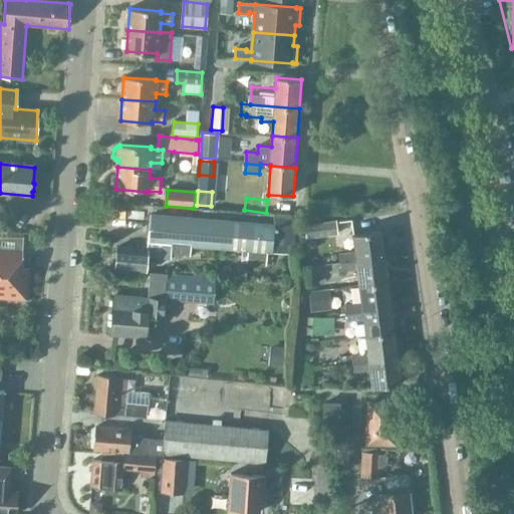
[(236,252),(269,255),(269,253),(272,253),(275,226),(149,213),(147,244),(173,246),(173,245),(177,245),(177,246),(208,249),(208,248),(236,251),(236,252)]
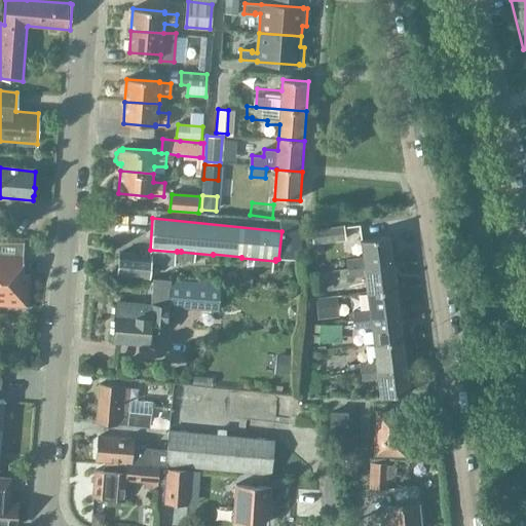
[(312,230),(314,242),(344,239),(343,227),(312,230)]
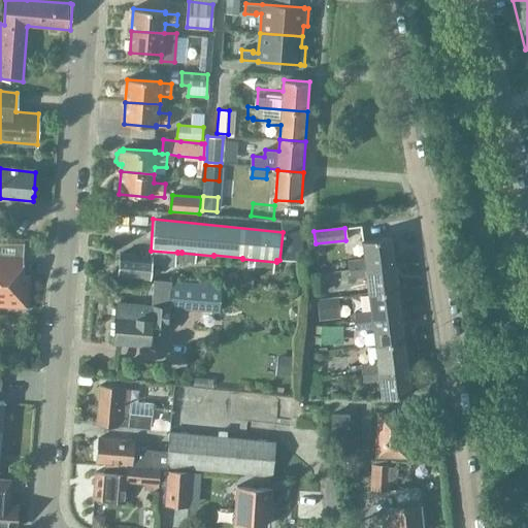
[(366,261),(351,262),(352,269),(397,264),(396,254),(398,254),(399,252),(398,241),(396,239),(394,239),(394,238),(364,241),(366,261)]
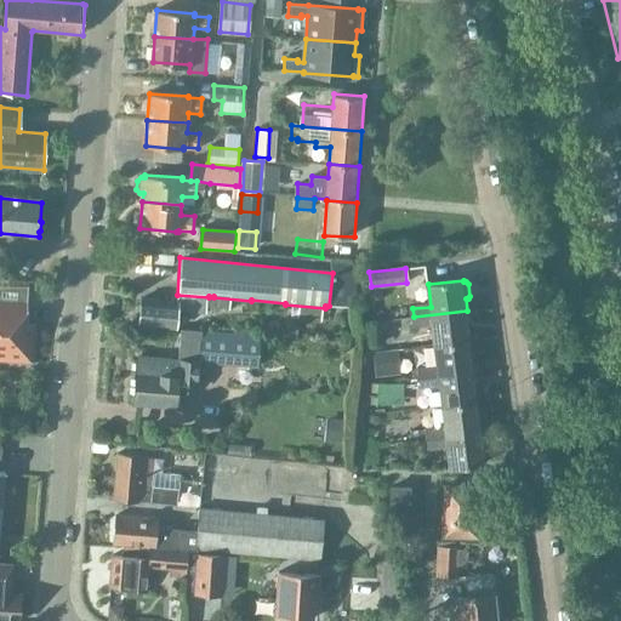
[(209,297),(177,295),(177,302),(141,298),(138,325),(177,329),(180,311),(208,313),(209,297)]
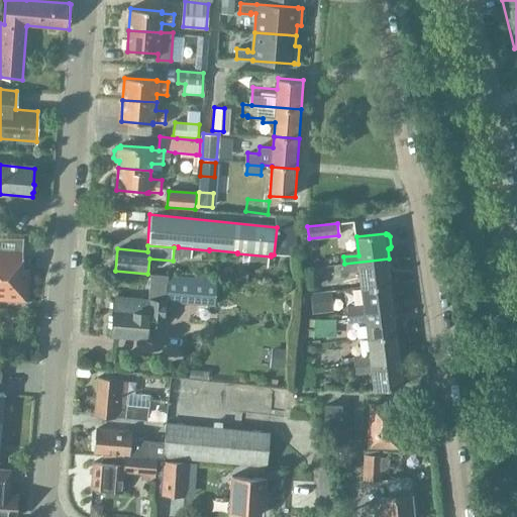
[(0,298),(25,301),(28,268),(20,268),(21,252),(0,250),(0,298)]
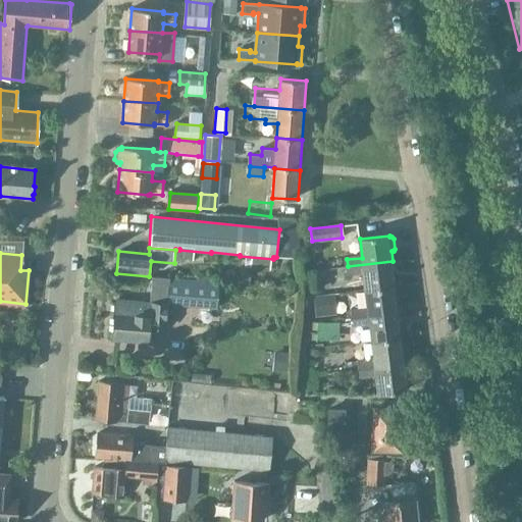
[(393,261),(348,266),(349,274),(364,273),(366,291),(396,286),(393,261)]
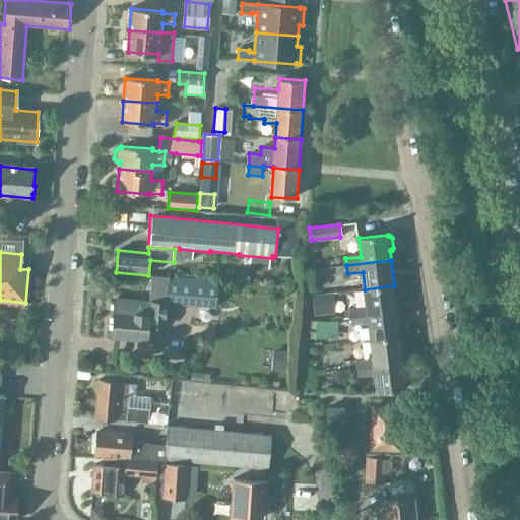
[(307,290),(321,289),(318,268),(304,270),(307,290)]
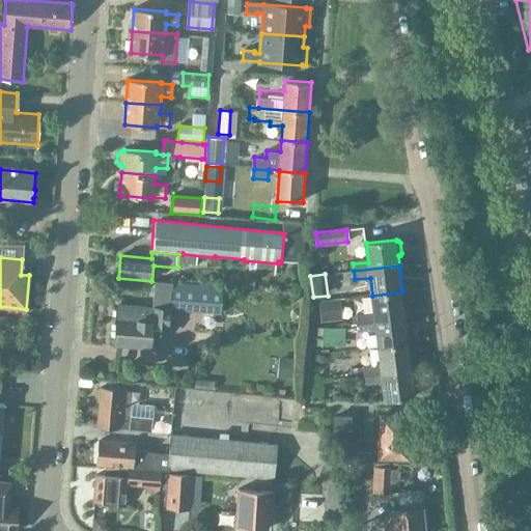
[(173,281),(170,309),(222,315),(225,287),(173,281)]
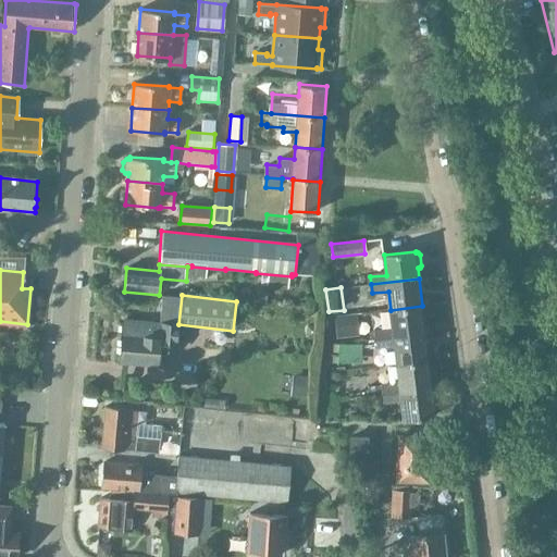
[(422,306),(391,310),(393,327),(375,330),(376,339),(425,334),(422,306)]
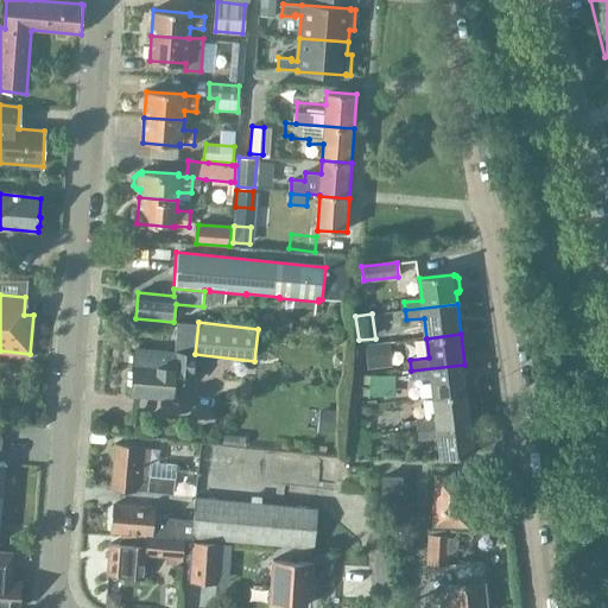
[(135,349),(132,394),(172,399),(175,382),(194,384),(197,355),(177,354),(177,355),(168,355),(168,353),(135,349)]
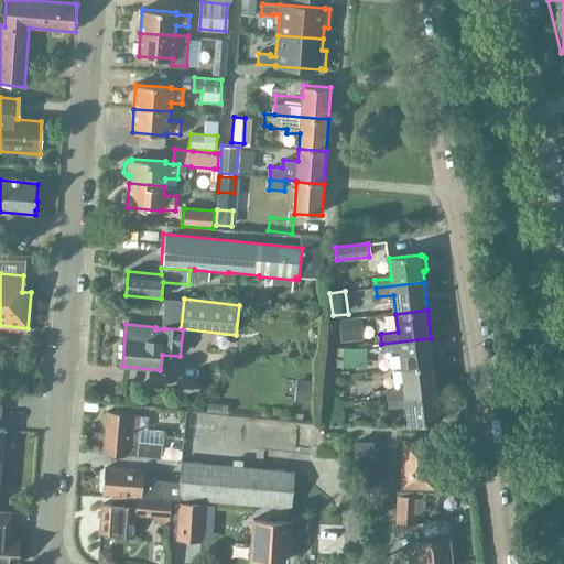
[(431,338),(381,344),(382,353),(401,350),(403,369),(434,366),(431,338)]
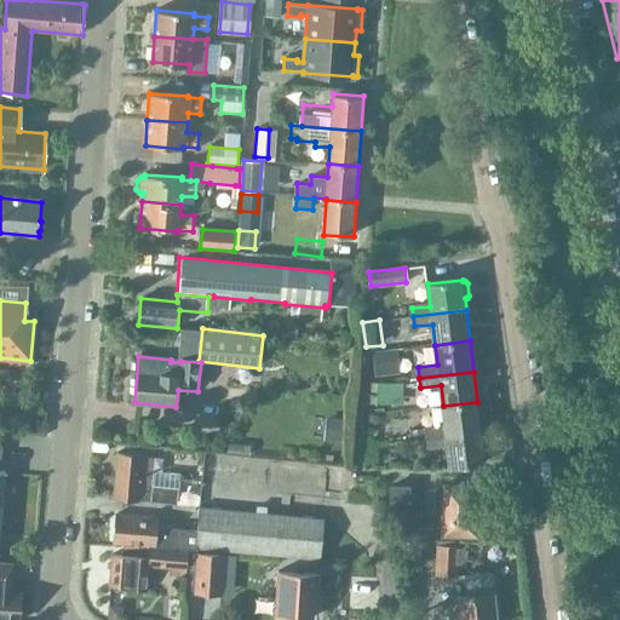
[(368,402),(384,403),(386,384),(371,382),(368,402)]
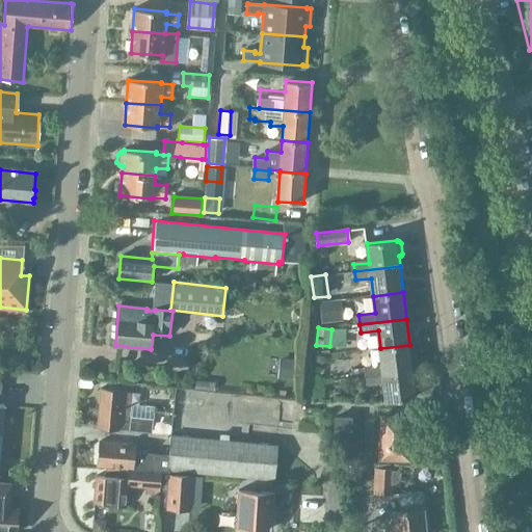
[(409,345),(380,348),(382,367),(367,369),(368,376),(413,371),(409,345)]
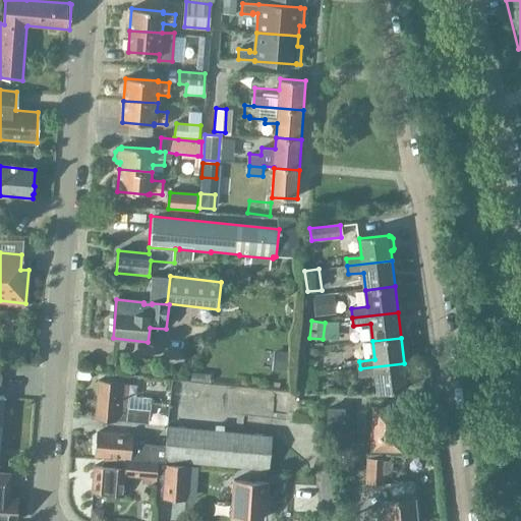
[(226,385),(228,362),(209,361),(208,383),(226,385)]
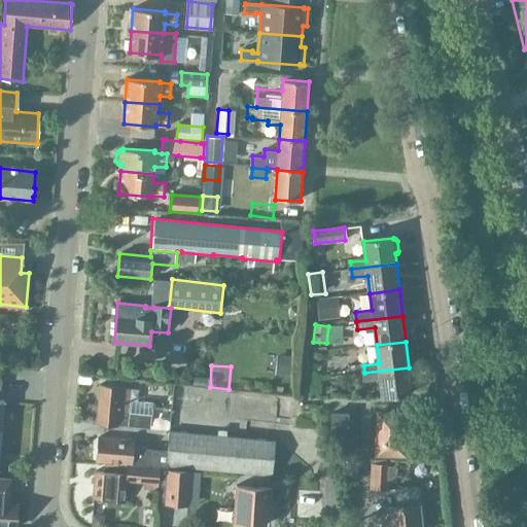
[(409,367),(364,373),(365,381),(381,380),(383,397),(412,394),(409,367)]
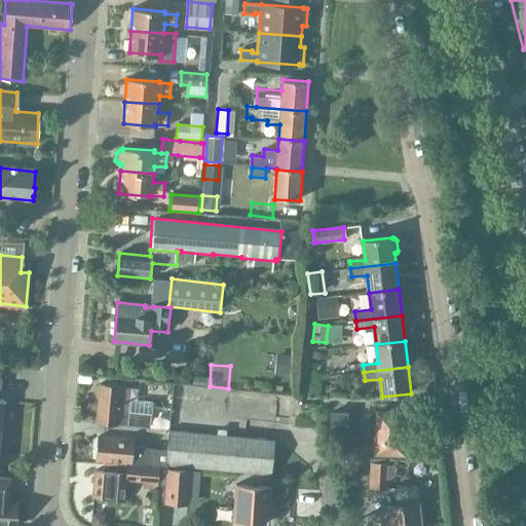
[(101,386),(97,421),(126,424),(130,389),(101,386)]
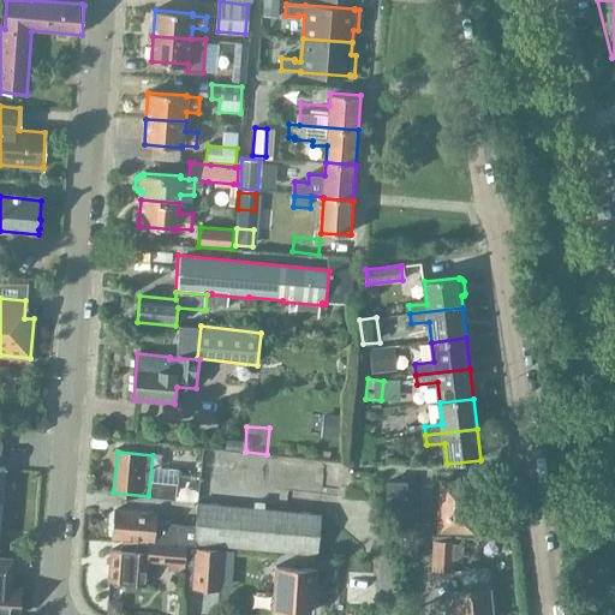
[(389,509),(407,509),(407,482),(389,482),(389,509)]
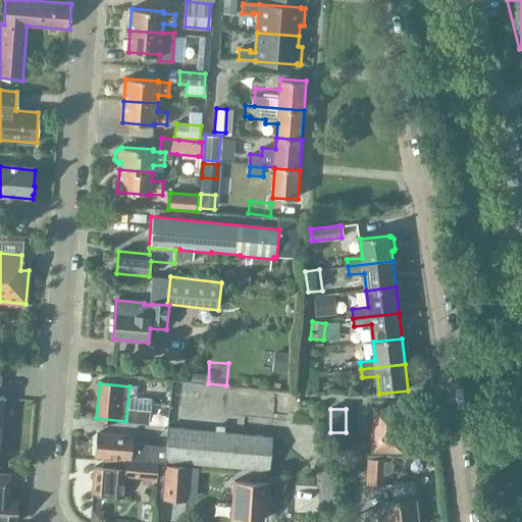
[(375,451),(402,452),(403,412),(376,411),(375,451)]
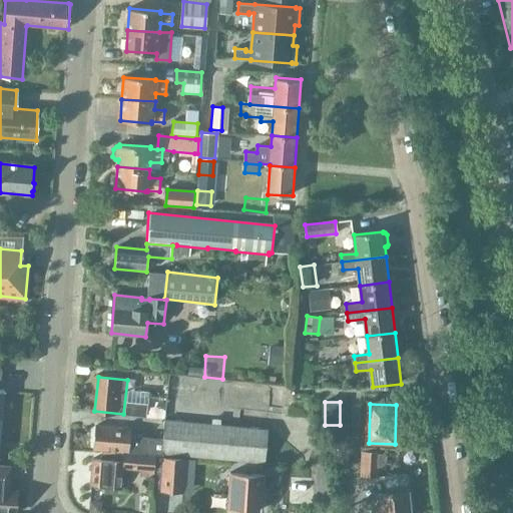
[(161,453),(264,462),(267,429),(165,420),(161,453)]
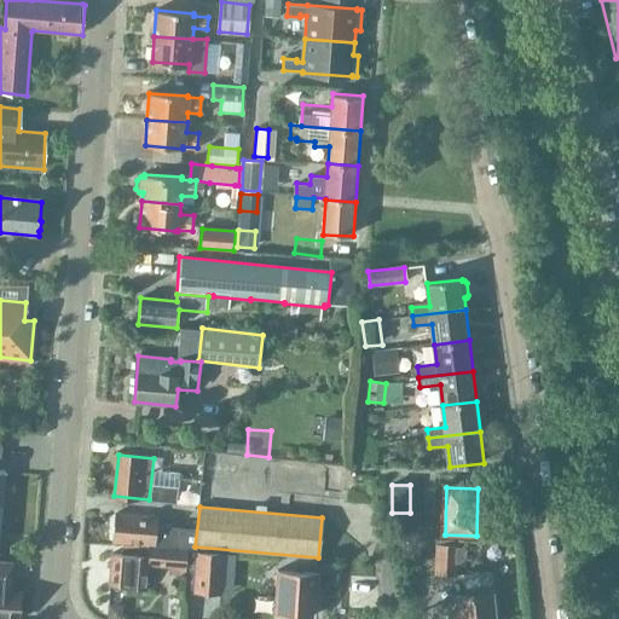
[(117,513),(115,541),(195,549),(197,528),(156,525),(157,518),(117,513)]
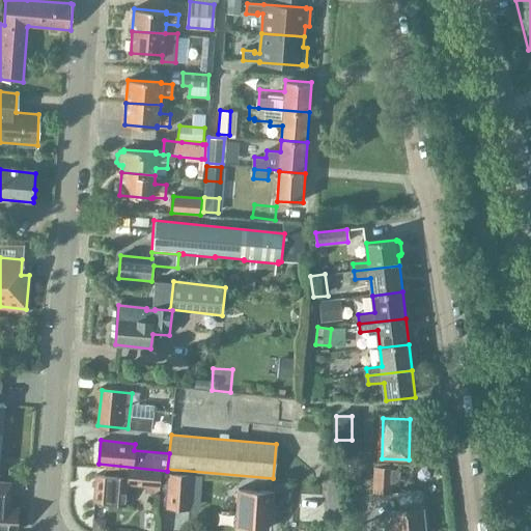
[(95,475),(94,502),(115,503),(116,508),(122,508),(124,504),(127,504),(128,502),(130,481),(147,482),(146,491),(160,493),(162,472),(106,466),(106,476),(95,475)]
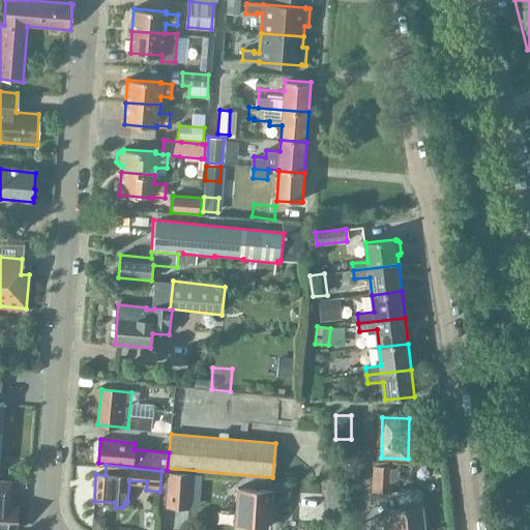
[(376,468),(375,494),(392,494),(392,469),(376,468)]
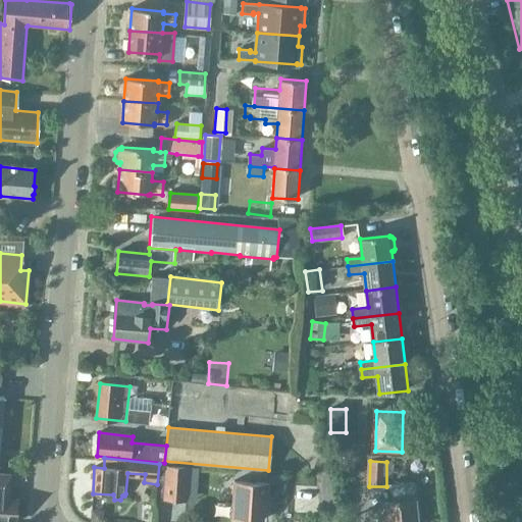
[(189,467),(166,466),(164,500),(187,502),(189,467)]
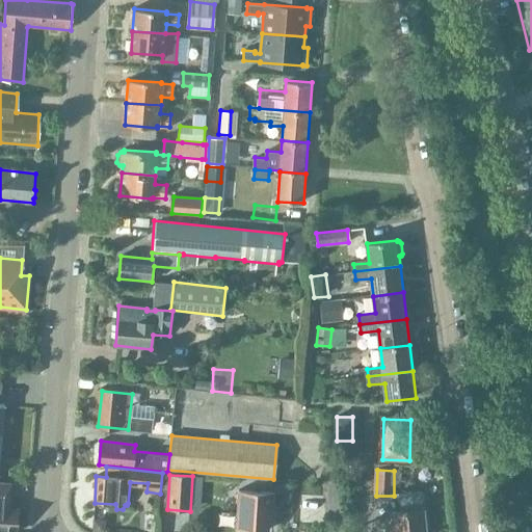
[(0,531),(16,531),(18,509),(11,509),(9,509),(10,484),(0,483),(0,531)]
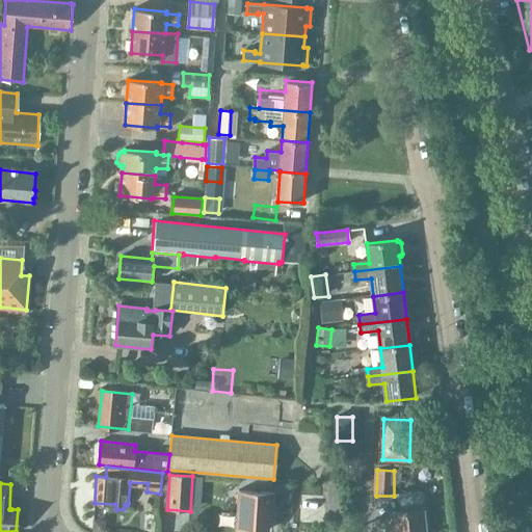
[(236,529),(269,531),(270,514),(273,514),(275,493),(239,490),(236,529)]
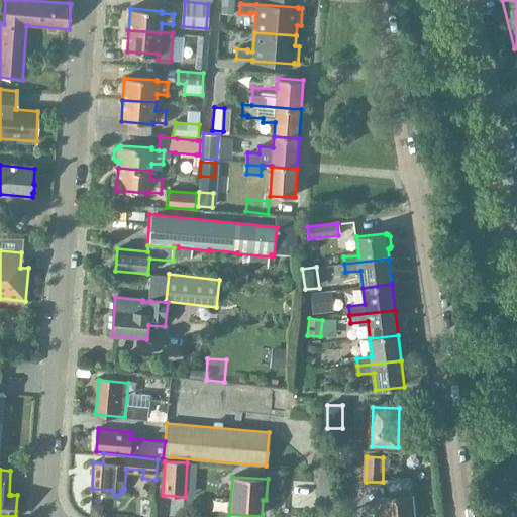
[(379,499),(381,516),(413,516),(410,478),(389,480),(391,498),(379,499)]
